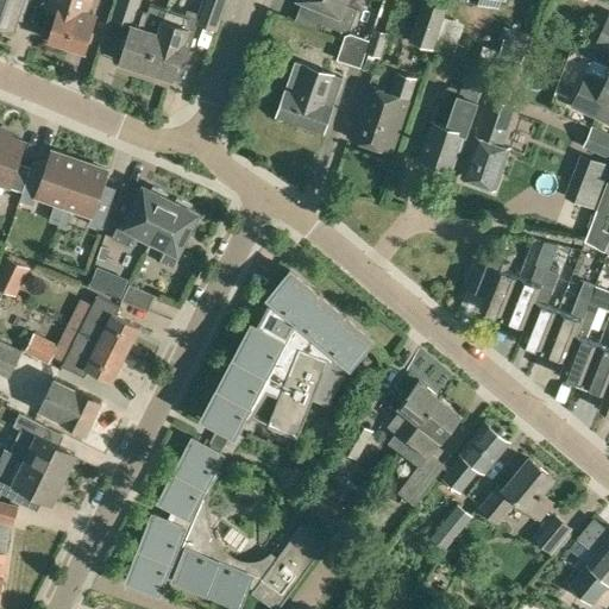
[(0,0),(0,23),(14,27),(22,0),(0,0)]
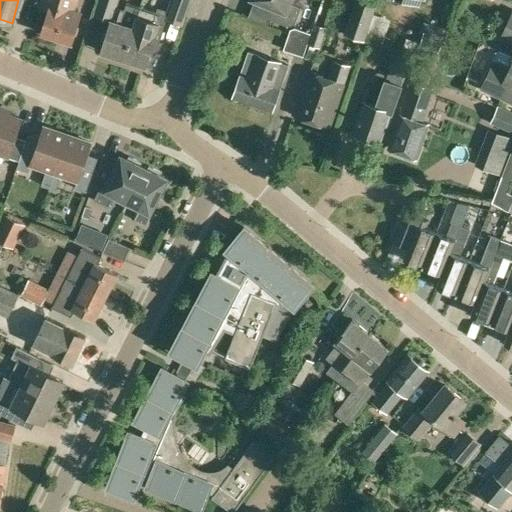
[(71,41),(80,13),(72,10),(75,0),(42,0),(40,7),(48,10),(41,32),(45,33),(45,36),(52,38),(54,36),(71,41)]
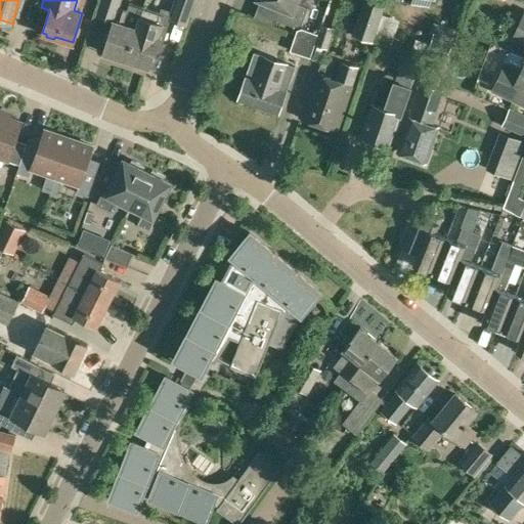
[(126,9),(119,7),(121,0),(100,0),(95,16),(113,22),(102,52),(125,59),(142,6),(129,2),(126,9)]
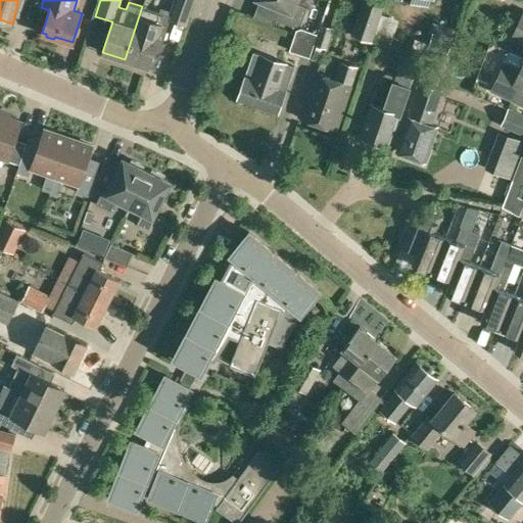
[(193,0),(174,0),(171,10),(188,16),(193,0)]
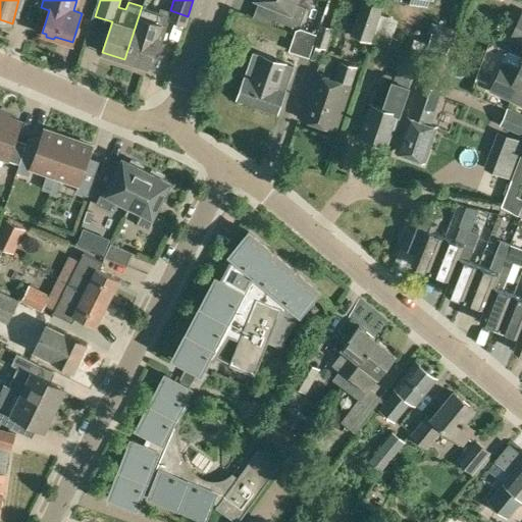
[(295,2),(295,0),(261,0),(277,6),(273,18),(293,25),(299,23),(306,7),(295,2)]
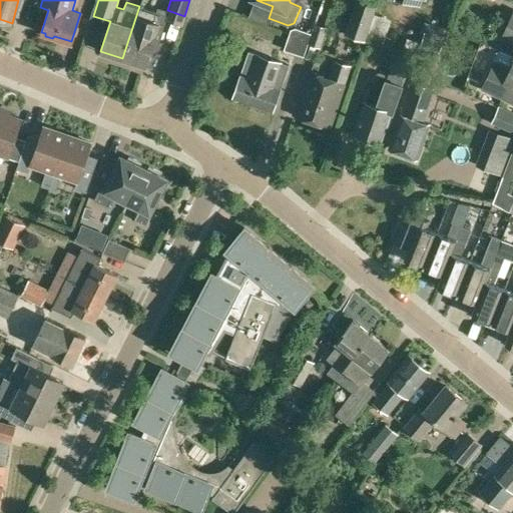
[(373,13),(374,13),(378,2),(373,0),(354,0),(344,34),(365,41),(367,37),(365,37),(373,13)]
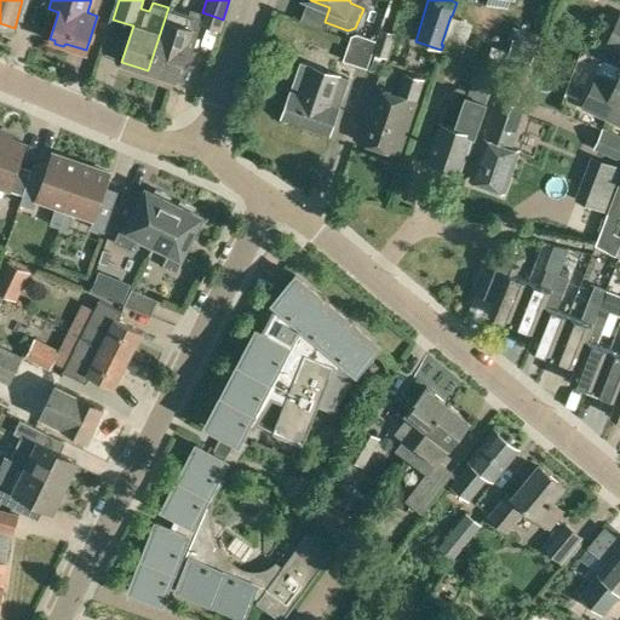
[(168,7),(148,70),(183,81),(193,49),(191,49),(202,18),(170,7),(168,7)]
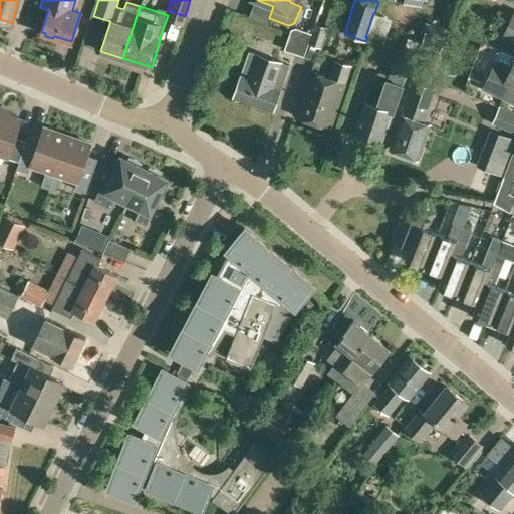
[(513,8),(513,9),(501,38),(513,44),(513,8)]
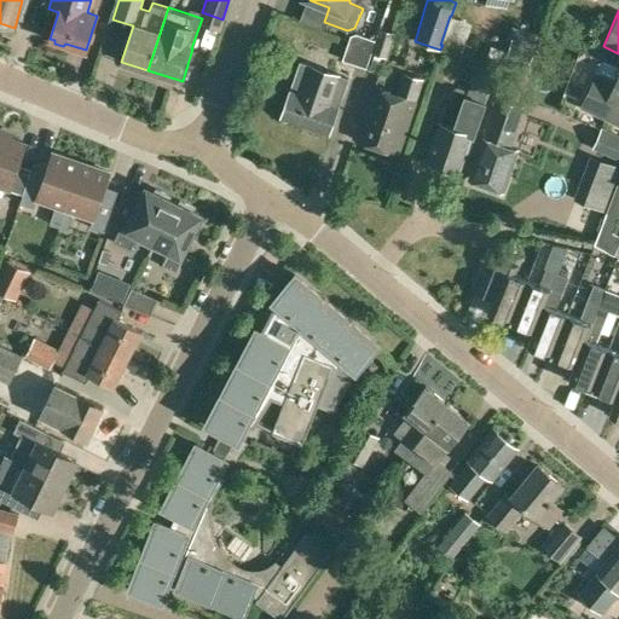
[(472,23),(451,16),(450,16),(440,45),(443,45),(463,52),(472,23)]
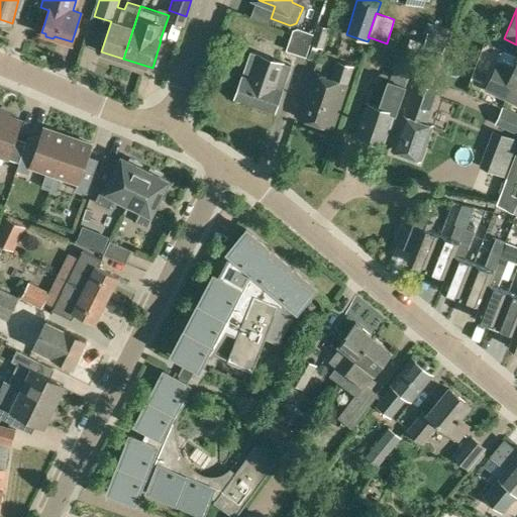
[(323,48),(329,29),(330,27),(316,22),(313,32),(313,33),(310,44),(323,48)]
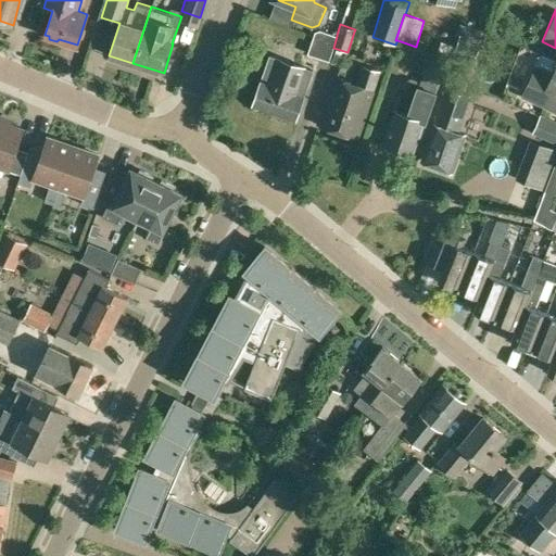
[(337,36),(337,35),(318,29),(314,30),(306,53),(328,60),(332,47),(333,48),(337,36)]
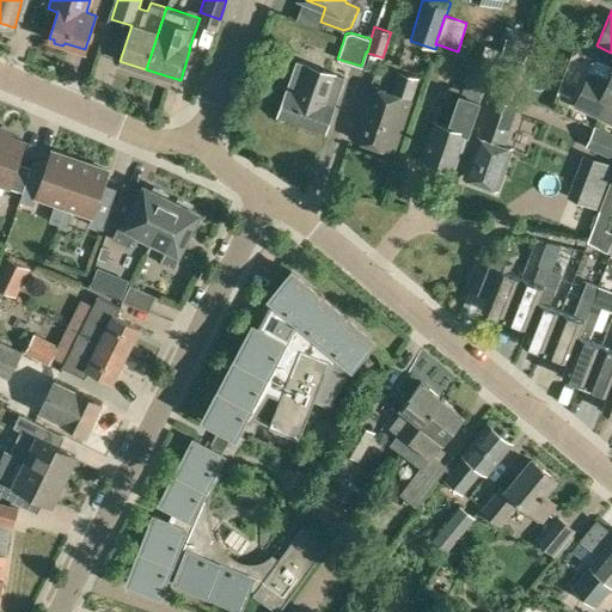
[(524,62),(530,46),(506,37),(500,55),(524,62)]
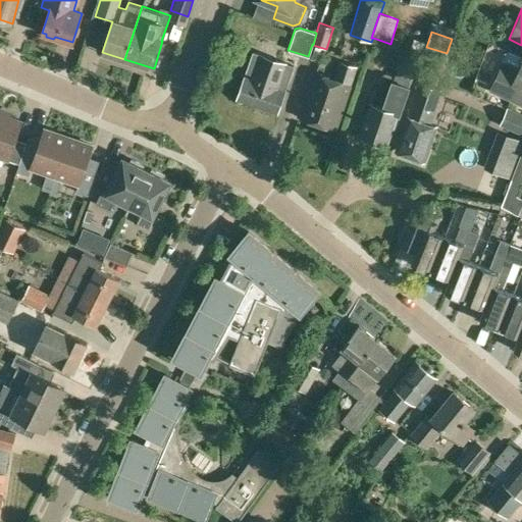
[(421,54),(426,43),(414,39),(410,50),(402,47),(395,69),(397,70),(394,82),(392,81),(382,108),(370,104),(360,136),(363,137),(362,140),(381,146),(382,144),(384,145),(390,126),(396,127),(400,114),(399,113),(408,87),(407,87),(411,74),(414,75),(421,54)]
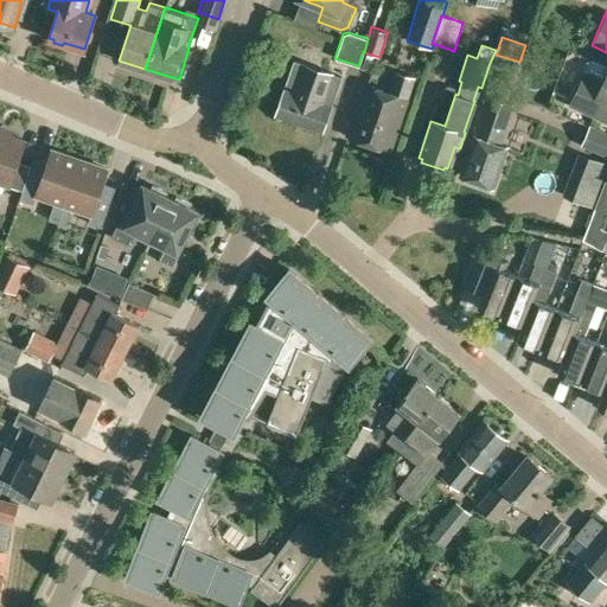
[(323,128),(340,76),(293,59),(275,112),(323,128)]
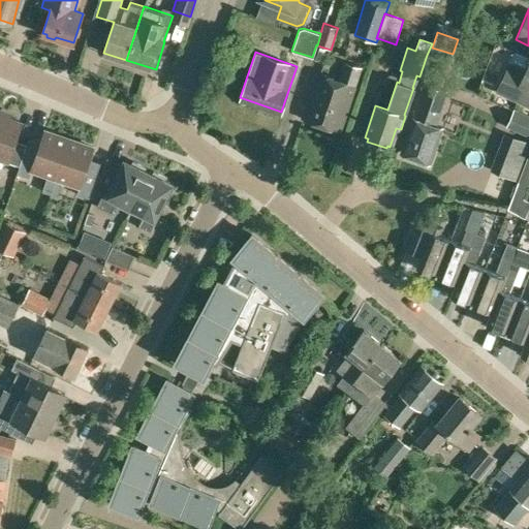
[(528,58),(516,52),(511,53),(507,60),(508,61),(495,91),(528,106),(528,58)]
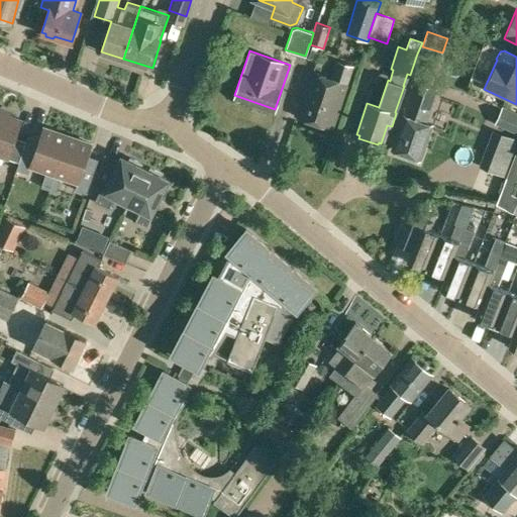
[(346,84),(352,65),(336,60),(330,78),(310,72),(295,116),(331,128),(346,84)]
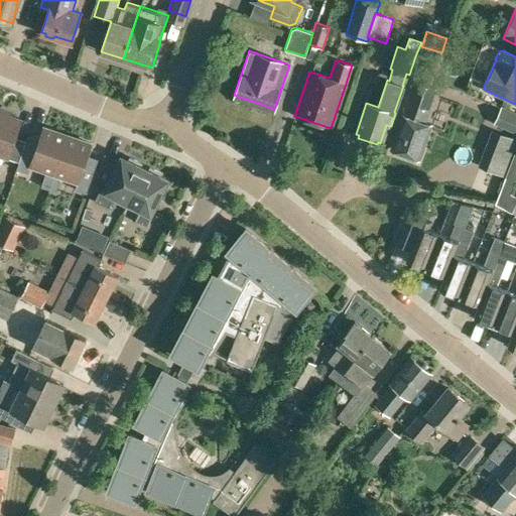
[(422,122),(433,90),(414,83),(403,115),(402,115),(390,150),(404,155),(405,159),(413,161),(416,158),(418,159),(430,124),(422,122)]
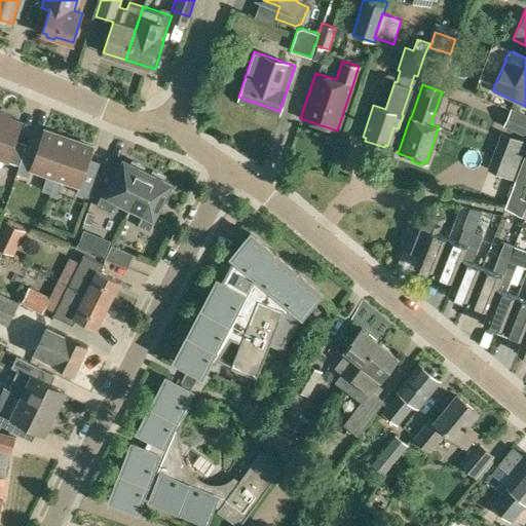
[(525,137),(525,114),(511,108),(502,126),(525,137)]
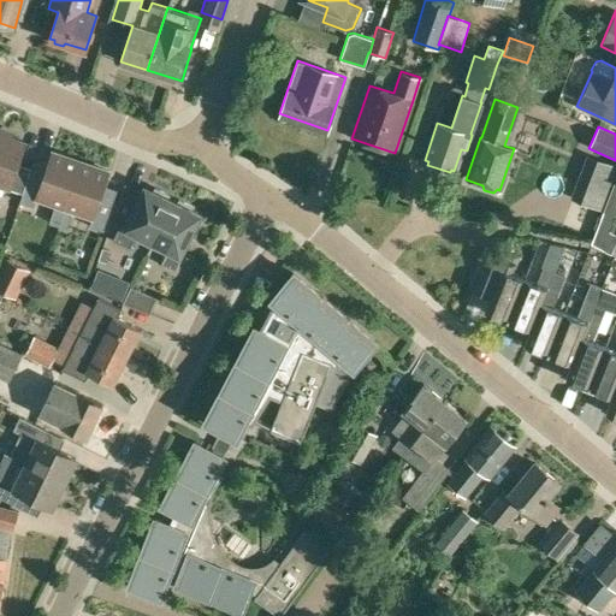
[(0,184),(23,193),(28,179),(13,175),(25,142),(11,137),(12,134),(0,128),(0,184)]
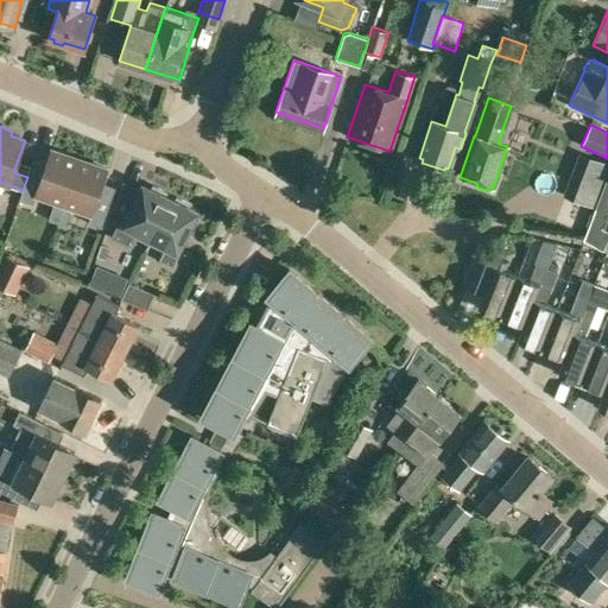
[(57,222),(80,159),(51,150),(46,164),(33,159),(19,200),(33,203),(36,196),(55,202),(49,220),(57,222)]
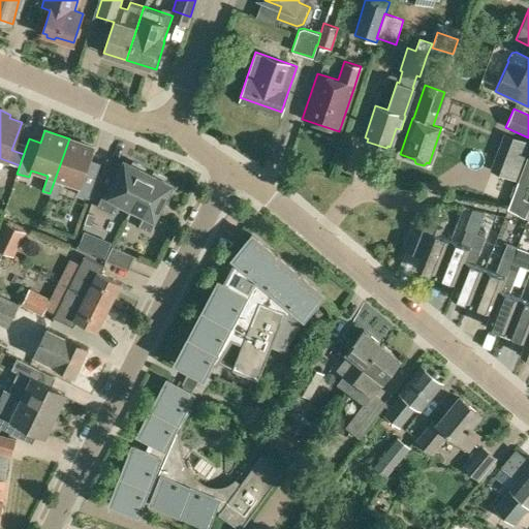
[(497,158),(520,166),(528,144),(505,134),(497,158)]
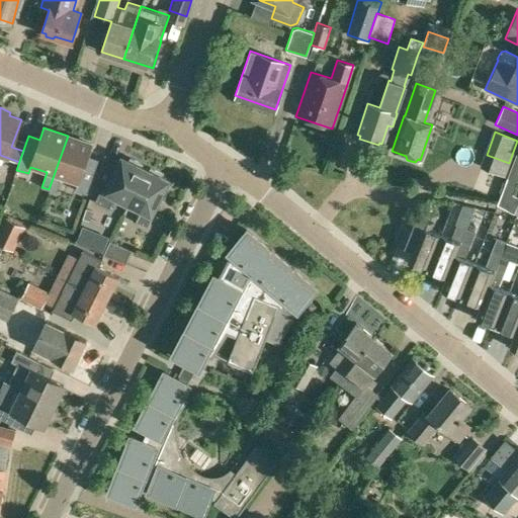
[(68,136),(49,189),(57,192),(61,177),(78,183),(76,189),(87,193),(98,160),(89,157),(92,150),(90,149),(91,144),(68,136)]
